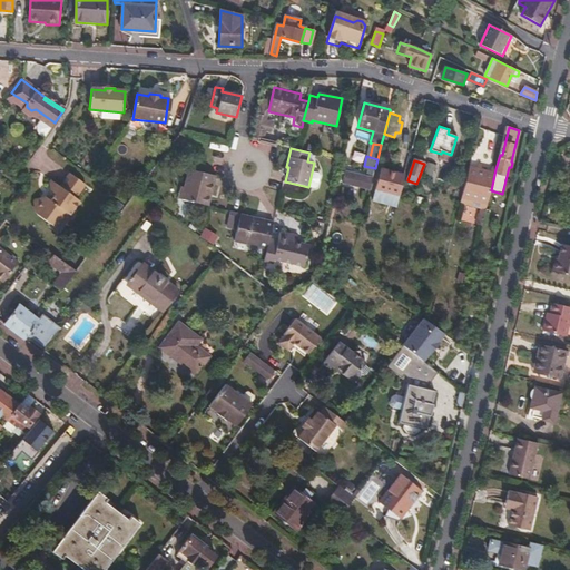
[(370,189),(375,168),(364,166),(347,161),(342,183),(370,189)]
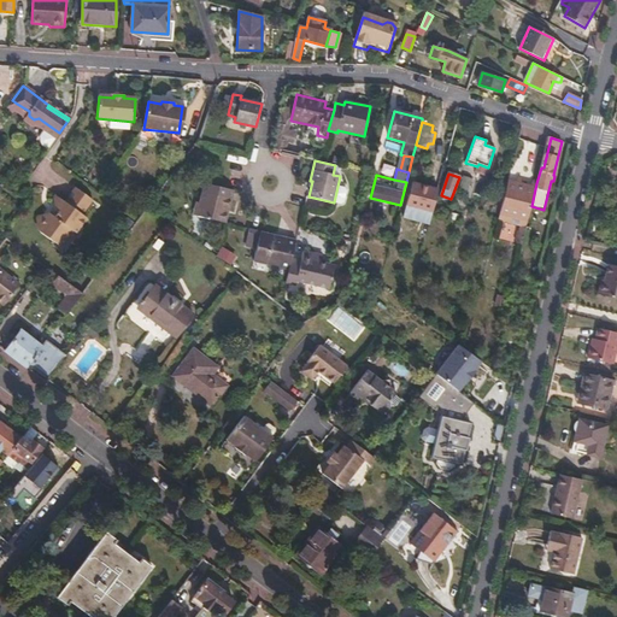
[(517,183),(509,182),(498,223),(526,229),(532,206),(536,183),(533,182),(532,188),(521,186),(522,180),(518,178),(517,183)]
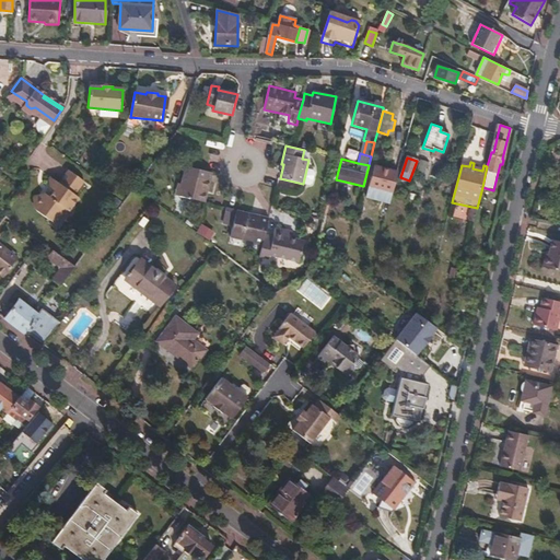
[(393,194),(399,173),(374,165),(369,187),(393,194)]
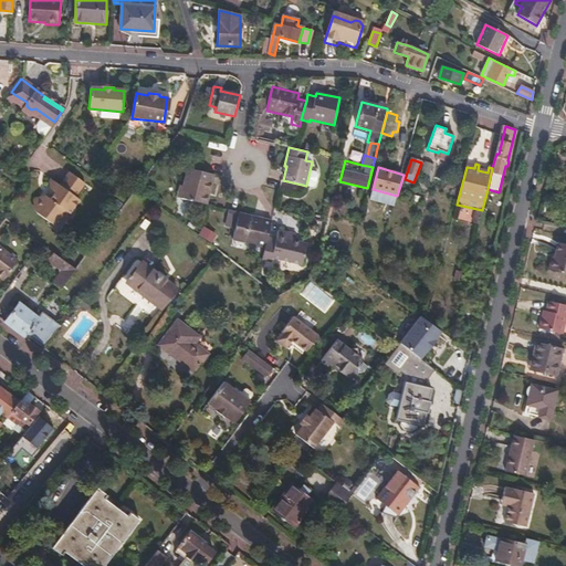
[(58,218),(63,219),(67,212),(74,210),(80,201),(76,198),(84,185),(69,174),(60,186),(55,184),(50,191),(52,192),(49,198),(41,200),(35,208),(37,215),(50,224),(55,216),(58,218)]
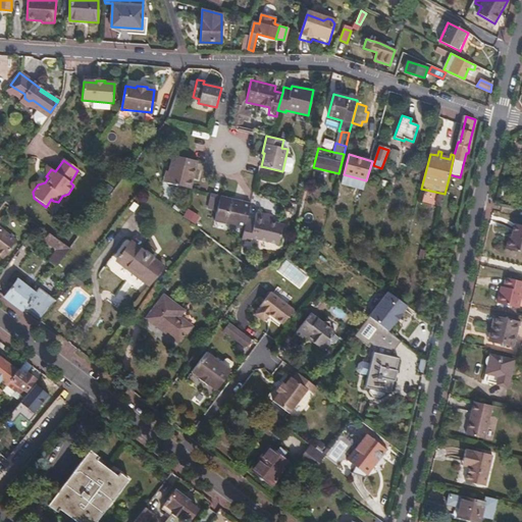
[(190,190),(195,168),(171,163),(168,172),(165,184),(190,190)]
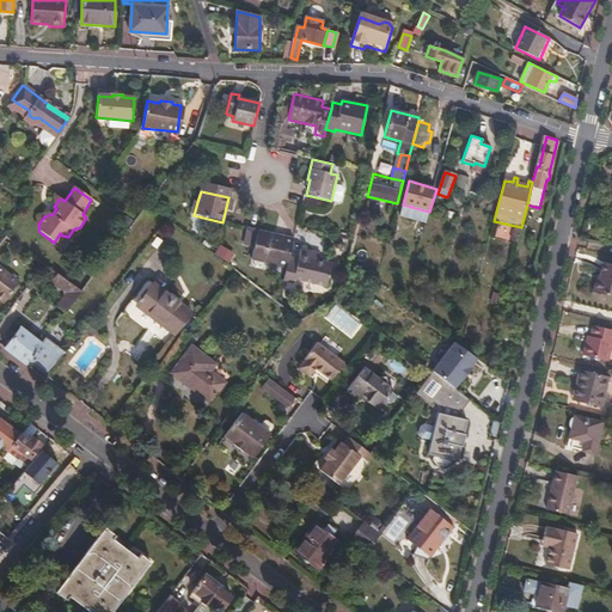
[(521,227),(516,248),(522,249),(527,228),(521,227)]
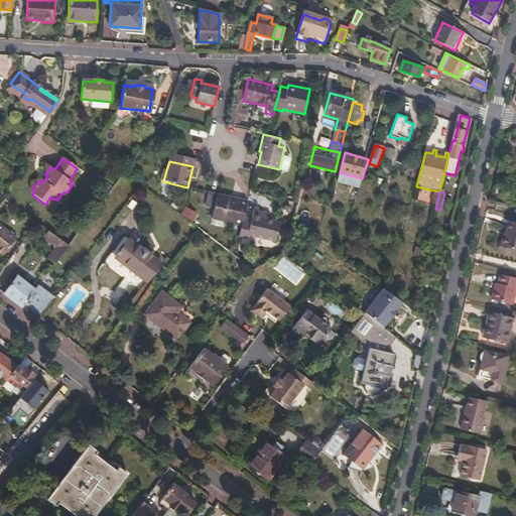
[(215,207),(212,219),(241,226),(242,221),(247,202),(208,192),(205,205),(215,207)]
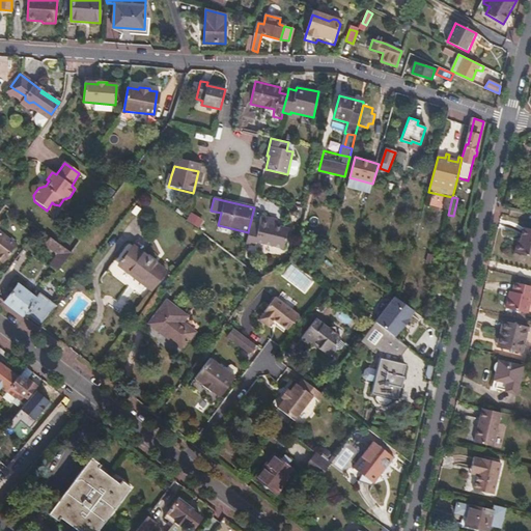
[(53,214),(59,205),(54,204),(52,202),(47,211),(53,214)]
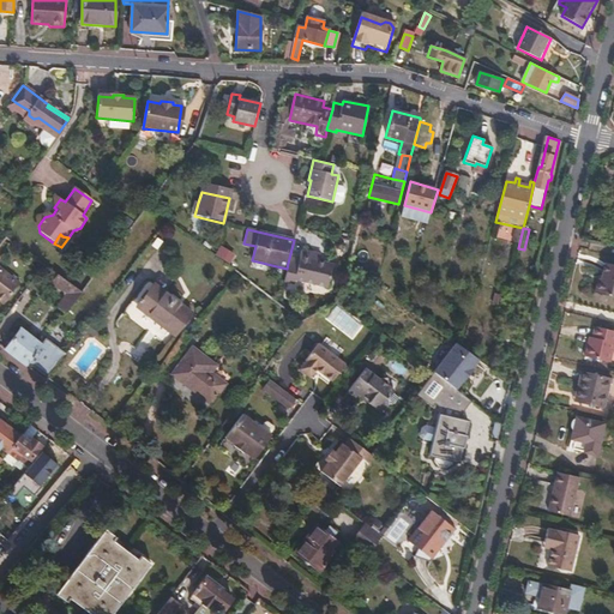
[(287,269),(283,282),(294,284),(295,281),(327,288),(332,264),(319,262),(311,260),(312,252),(302,250),(299,264),(288,263),(287,269)]
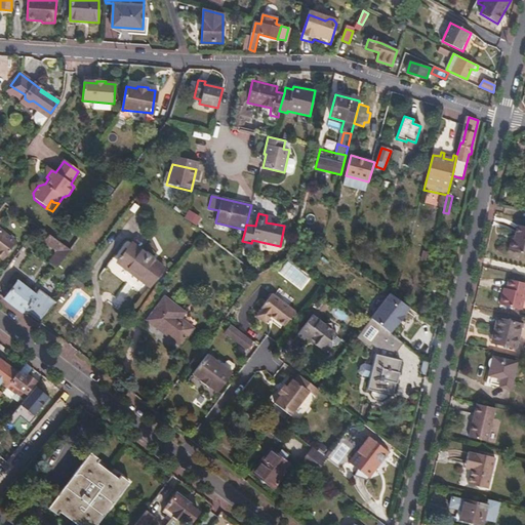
[(266,223),(273,224),(274,216),(267,215),(266,223)]
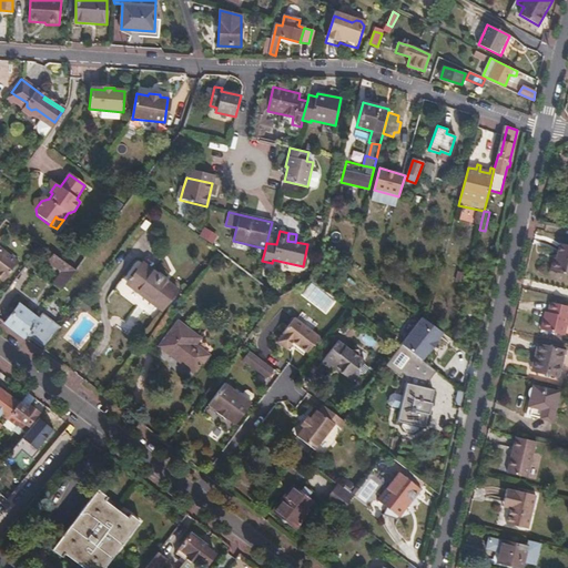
[(567,244),(559,243),(556,257),(554,256),(550,270),(567,273),(567,244)]
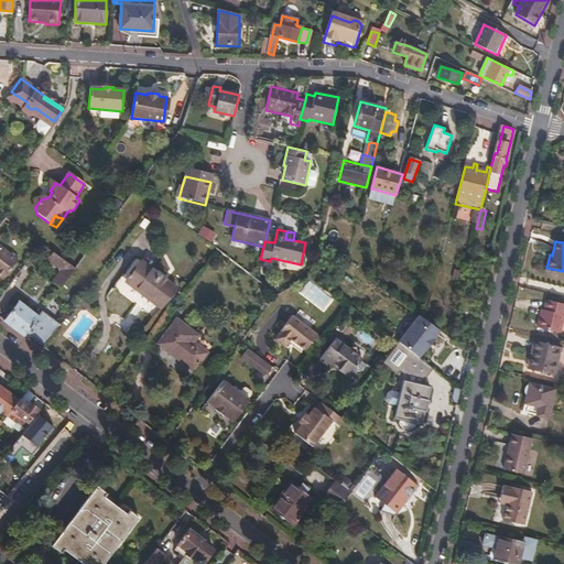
[(19,261),(0,247),(0,278),(0,279),(4,279),(19,261)]
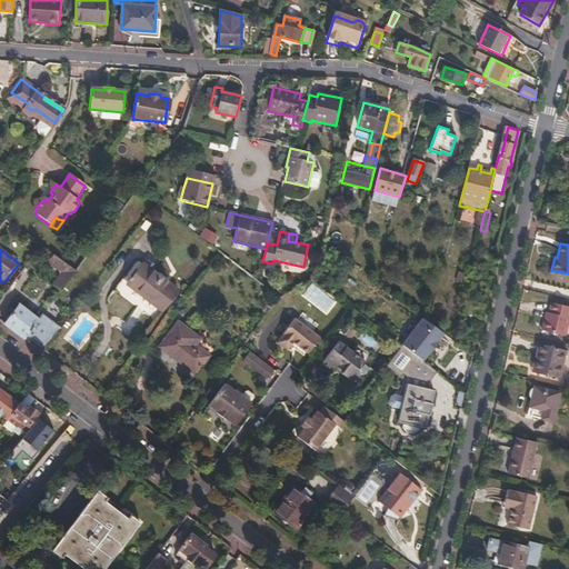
[(49,260),(47,262),(59,271),(59,276),(52,285),(61,291),(76,271),(48,251),(45,257),(49,260)]
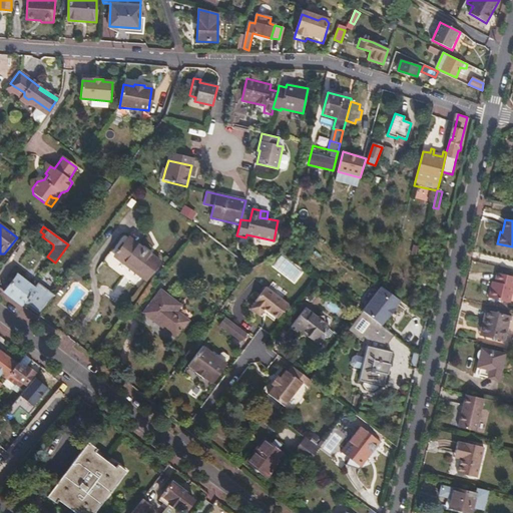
[(445,239),(446,234),(427,230),(425,238),(438,241),(439,238),(445,239)]
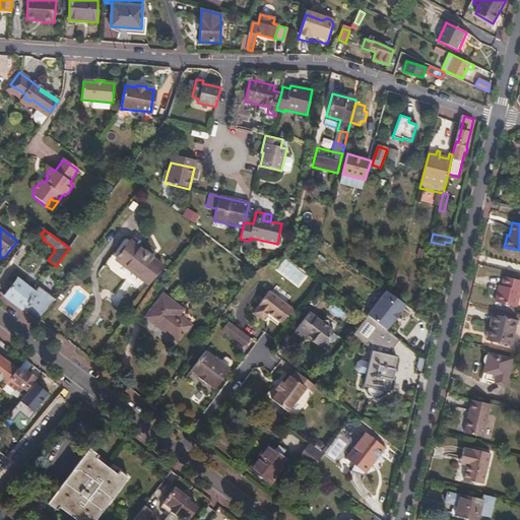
[(163,265),(131,240),(115,260),(147,285),(163,265)]
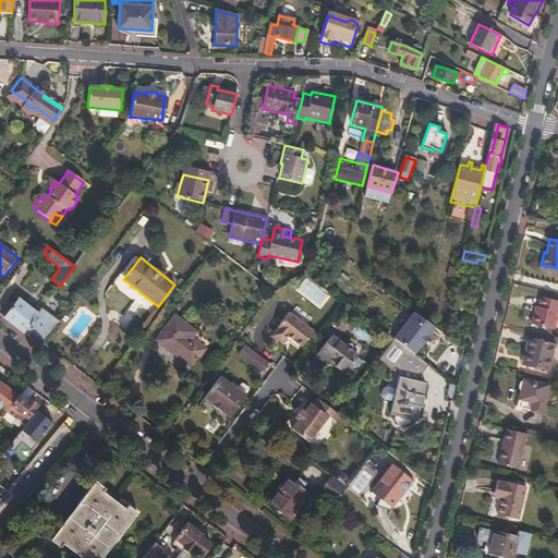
[(8,287),(0,294),(0,311),(15,294),(8,287)]
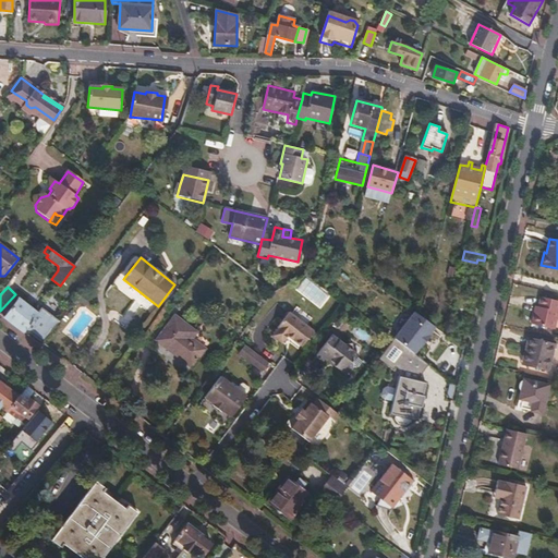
[(537,312),(535,312),(532,324),(555,328),(557,314),(557,300),(541,296),(540,306),(537,312)]
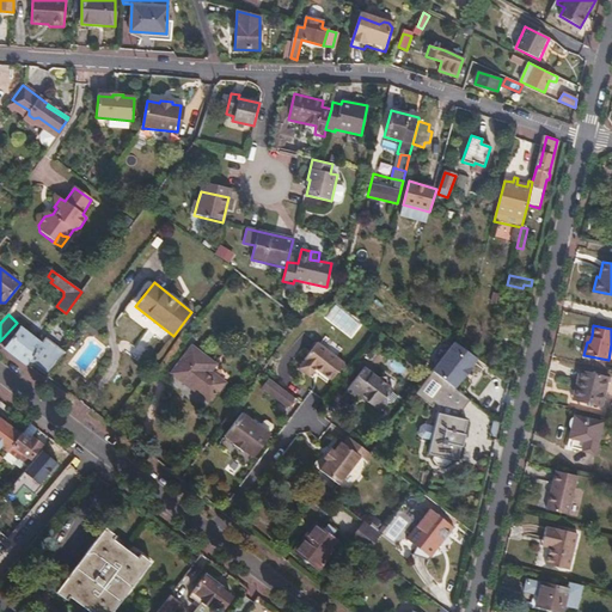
[(19,328),(4,348),(26,367),(31,365),(47,377),(65,353),(44,338),(40,343),(19,328)]
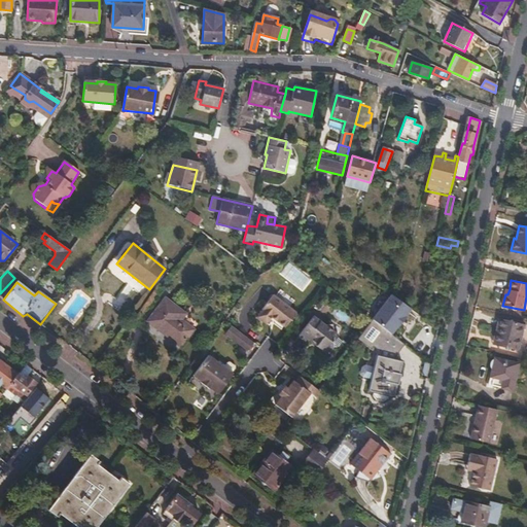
[(389,293),(371,318),(390,332),(395,325),(396,326),(405,315),(403,314),(409,307),(389,293)]
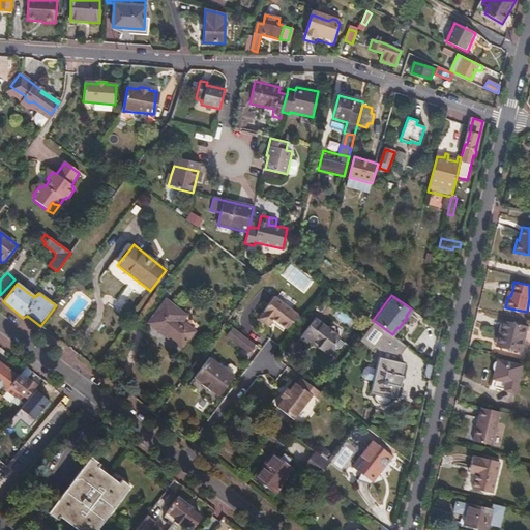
[(264,313),(259,318),(268,325),(273,319),(286,328),(296,313),(274,296),(263,311),(264,313)]
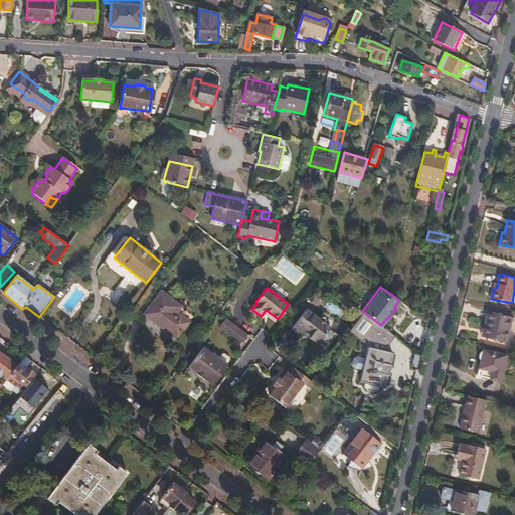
[(181,307),(161,292),(144,314),(176,339),(189,322),(177,313),(181,307)]
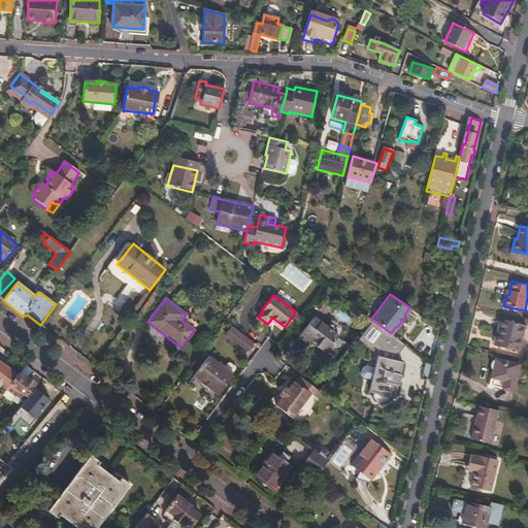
[(333,340),(336,336),(338,334),(332,331),(331,323),(323,324),(312,316),(298,335),(305,341),(308,337),(317,343),(316,345),(324,353),(328,352),(333,347),(332,342),(333,340)]
